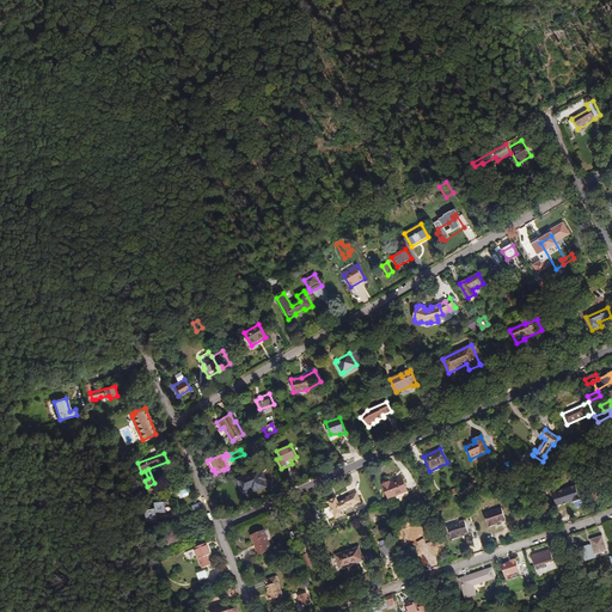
[(534,464),(532,457),(520,461),(524,469),(534,464)]
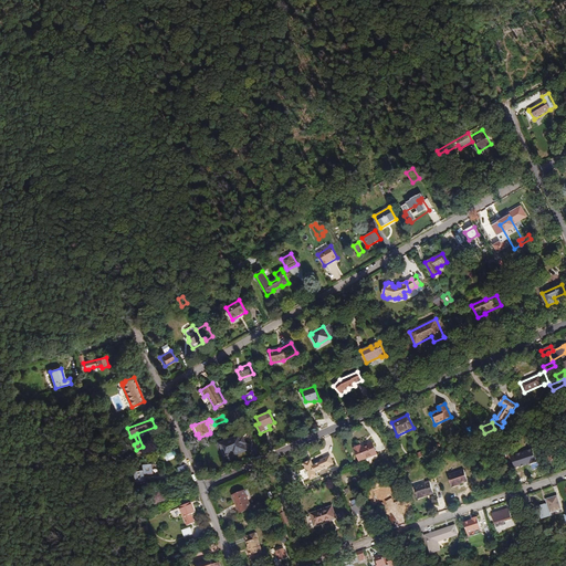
[(226,442),(222,443),(227,453),(236,450),(237,452),(244,450),(242,444),(244,443),(243,439),(240,440),(239,437),(230,440),(229,440),(229,439),(228,439),(226,440),(226,442)]
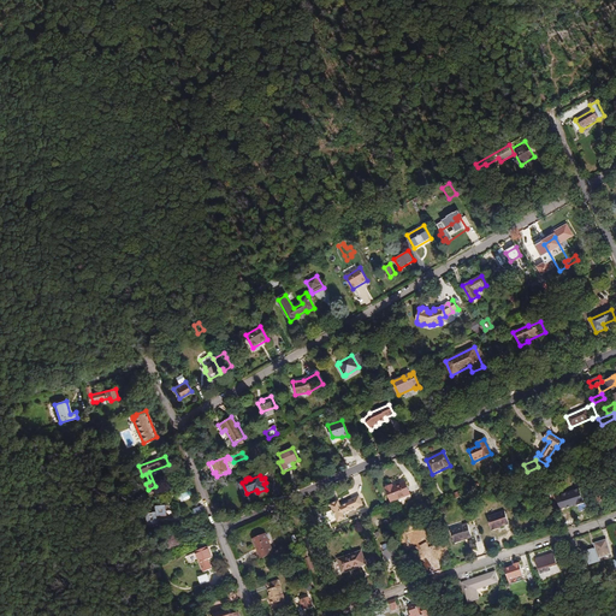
[(394,486),(392,485),(385,487),(391,502),(410,495),(406,481),(394,486)]
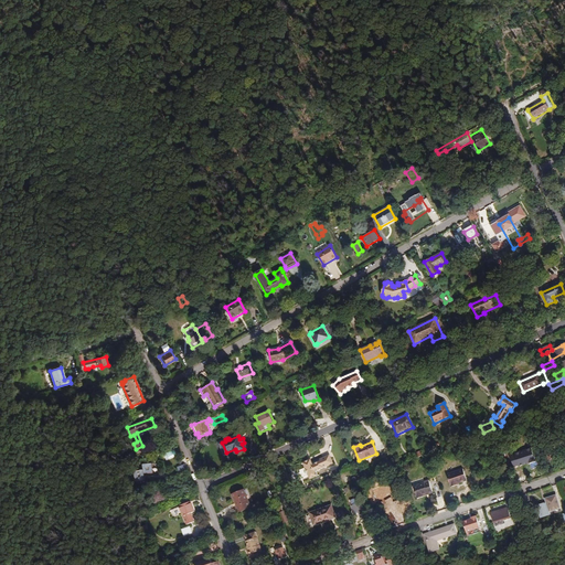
[(514,454),(509,456),(512,467),(518,465),(518,466),(523,464),(523,462),(528,461),(529,464),(535,461),(531,448),(513,454),(514,454)]
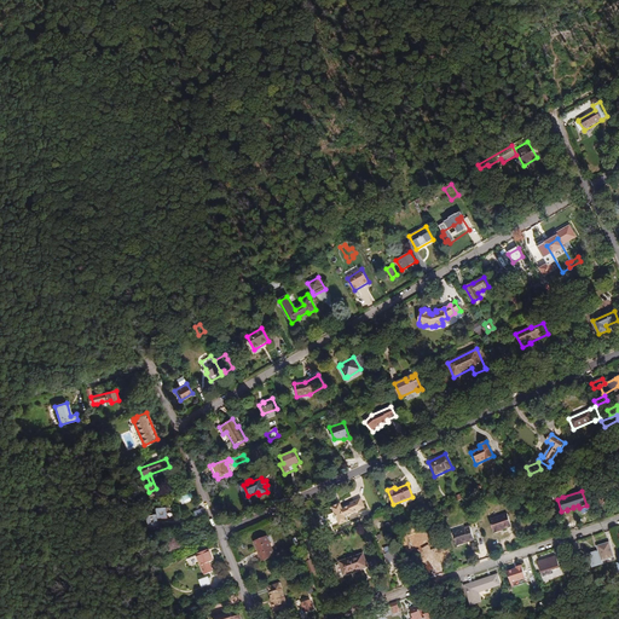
[(131,513),(151,504),(149,498),(145,501),(143,497),(131,502),(132,504),(128,507),(131,513)]
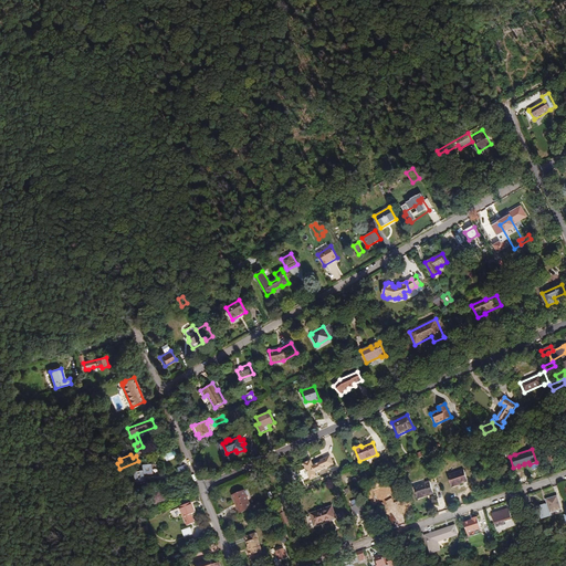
[(317,472),(320,471),(334,464),(331,456),(316,462),(313,463),(312,460),(303,464),(305,469),(299,472),(302,479),(308,475),(311,480),(318,477),(317,472)]
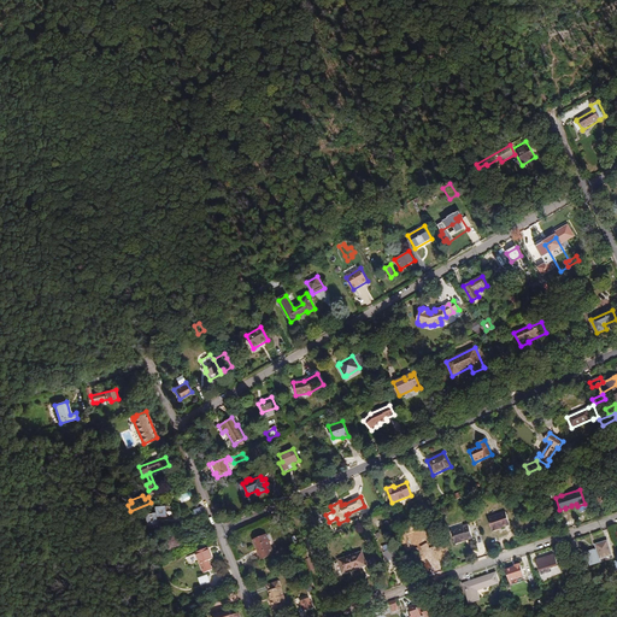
[(166,506),(156,507),(156,513),(146,513),(147,526),(158,524),(157,517),(166,516),(166,506)]
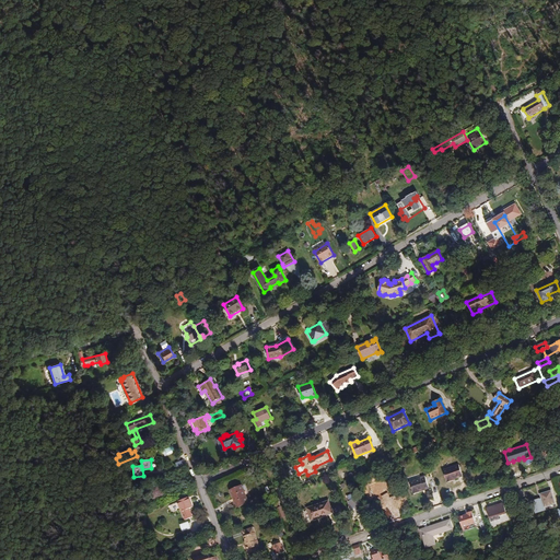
[(453,480),(455,480),(464,478),(461,466),(444,470),(447,483),(453,481),(453,480)]
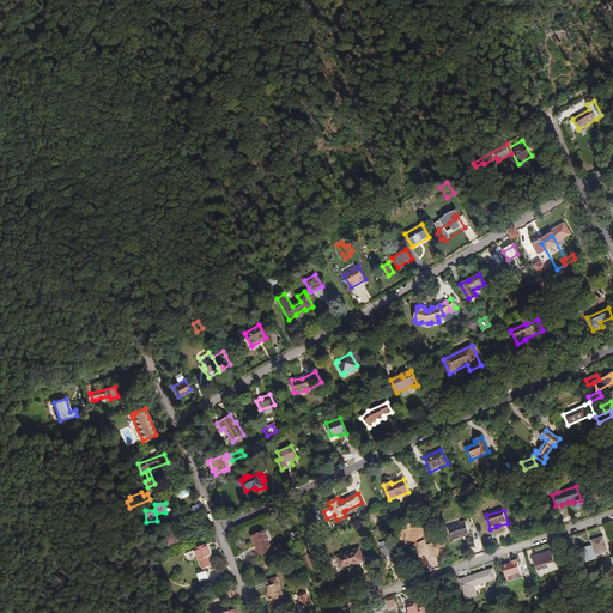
[(459,538),(469,534),(466,521),(461,523),(461,525),(449,528),(453,541),(459,539),(459,538)]
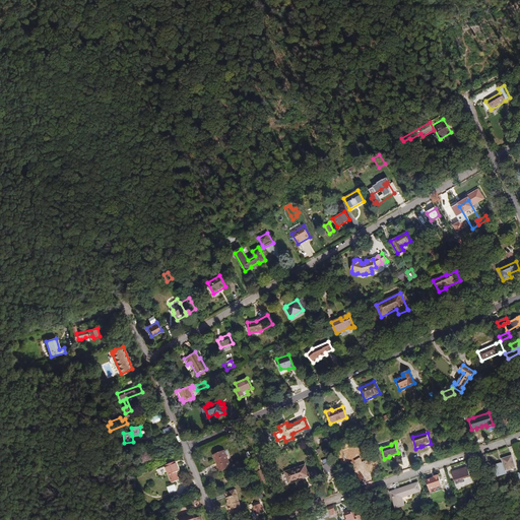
[(358,448),(349,451),(352,461),(362,458),(358,448)]
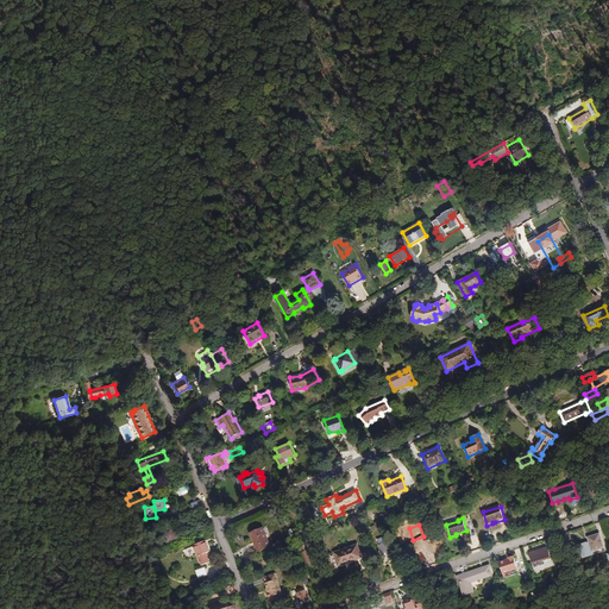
[(177,538),(173,526),(162,531),(167,542),(177,538)]
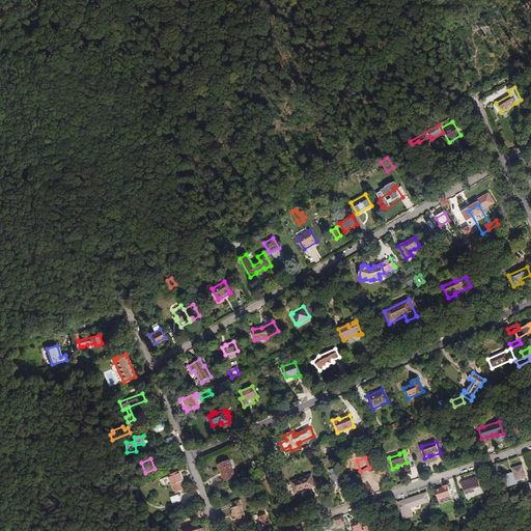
[(235,477),(229,459),(218,465),(225,481),(235,477)]
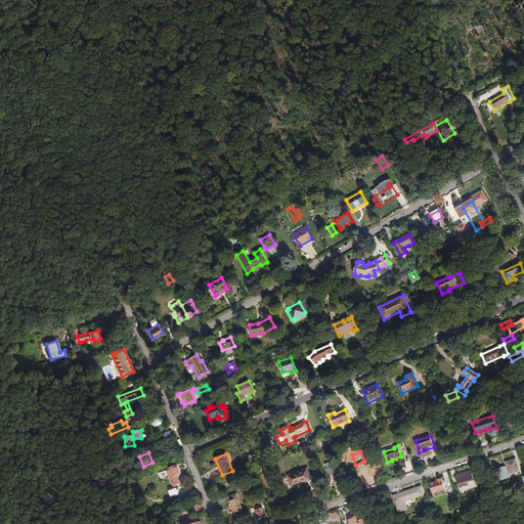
[(517,459),(506,462),(510,475),(521,472),(517,459)]
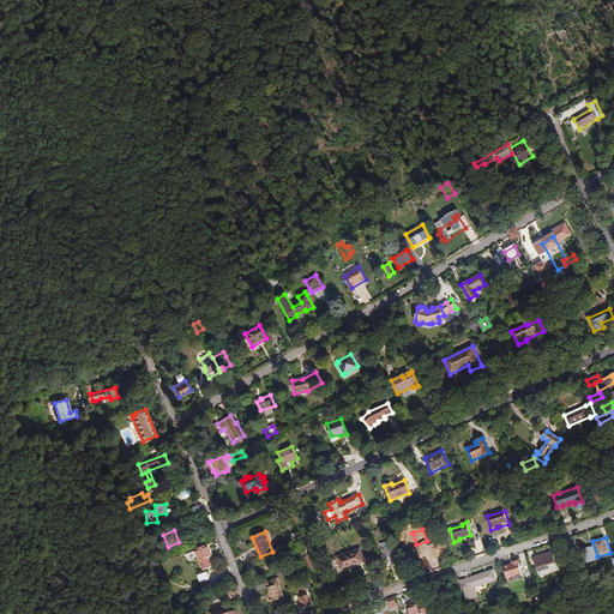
[(383,549),(380,549),(384,558),(386,557),(389,555),(390,558),(392,566),(401,563),(393,546),(390,547),(389,541),(380,545),(383,549)]
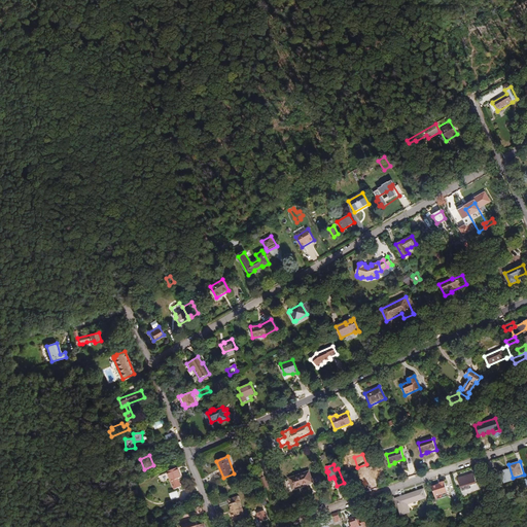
[(181,487),(178,479),(181,478),(178,467),(167,471),(171,482),(174,489),(181,487)]
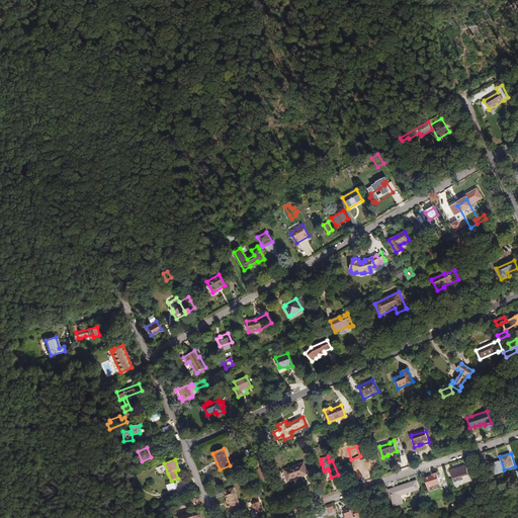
[(309,475),(305,462),(283,469),(287,482),(309,475)]
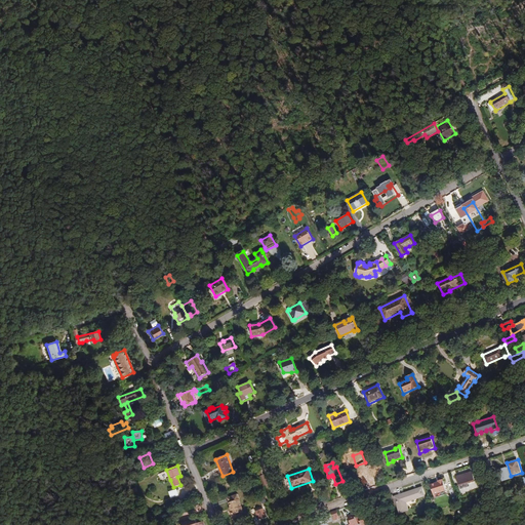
[(467,483),(472,482),(468,471),(453,476),(458,490),(468,487),(467,483)]
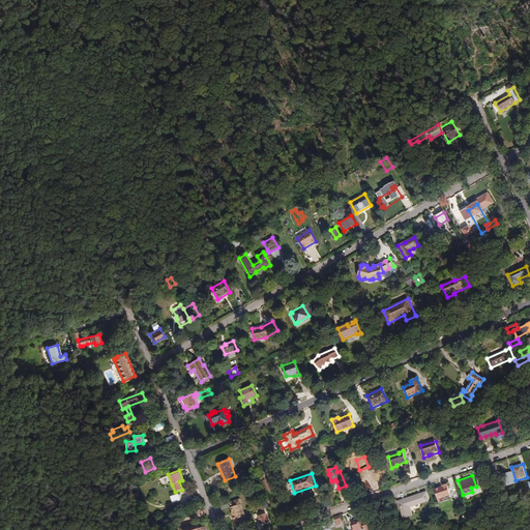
[(271,489),(267,479),(266,479),(262,481),(264,487),(266,491),(271,489)]
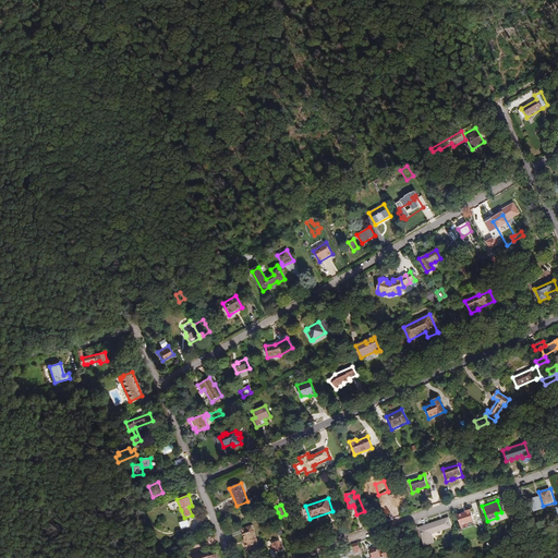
[(466,513),(458,516),(461,525),(475,521),(471,510),(465,511),(466,513)]
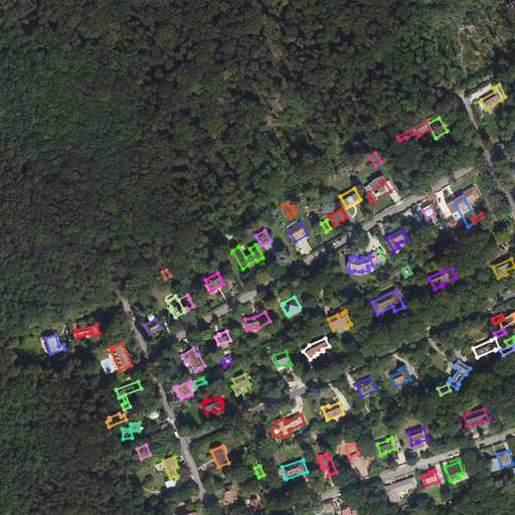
[(416,486),(413,479),(388,488),(393,503),(400,500),(397,492),(416,486)]
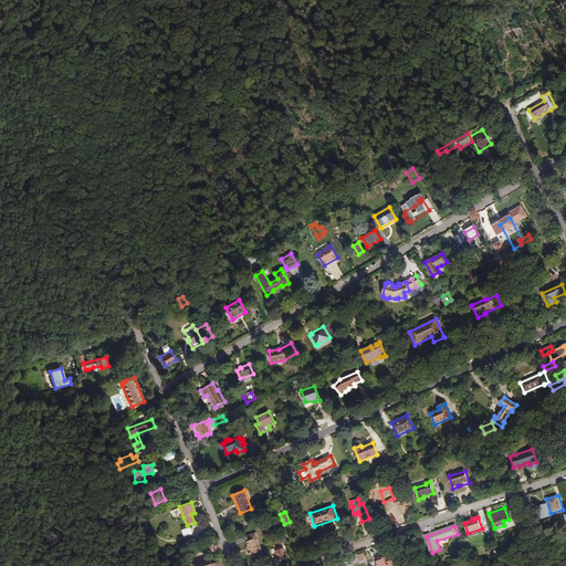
[(192,535),(190,527),(181,531),(185,537),(192,535)]
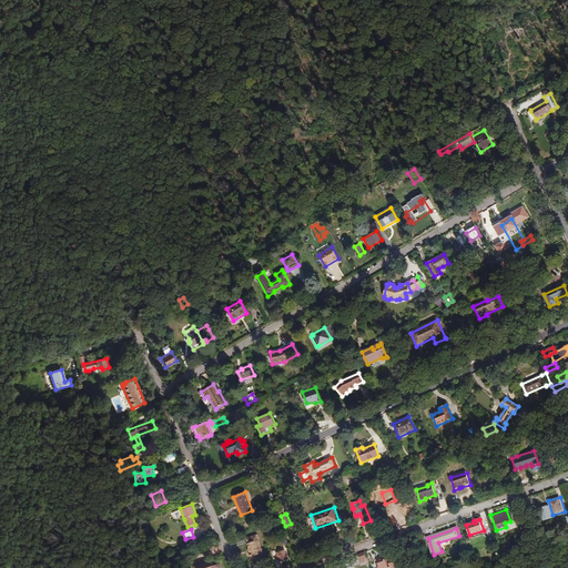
[(247,544),(259,540),(256,535),(245,538),(247,544)]
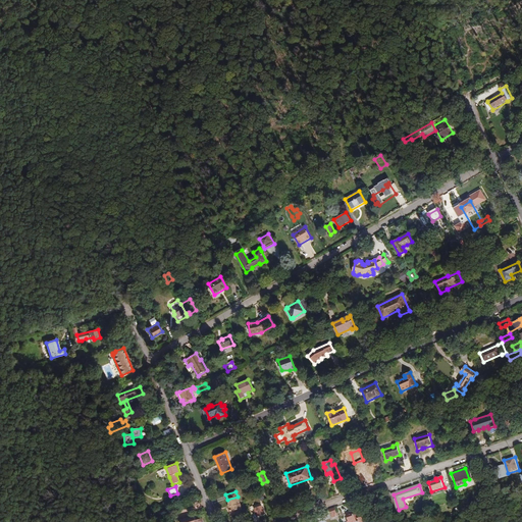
[(231,513),(238,510),(242,509),(238,497),(227,500),(229,507),(228,507),(231,513)]
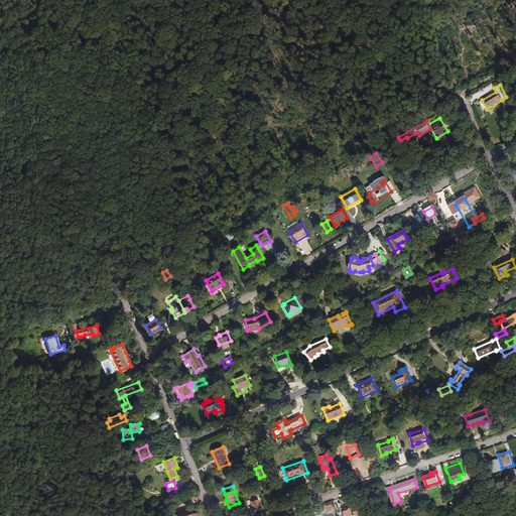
[(262,508),(259,500),(251,503),(254,511),(262,508)]
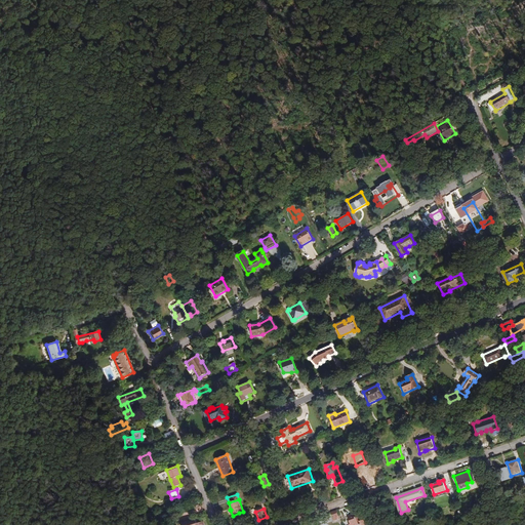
[(366,524),(365,520),(362,521),(360,516),(357,517),(355,514),(349,516),(352,524),(351,524),(366,524)]
